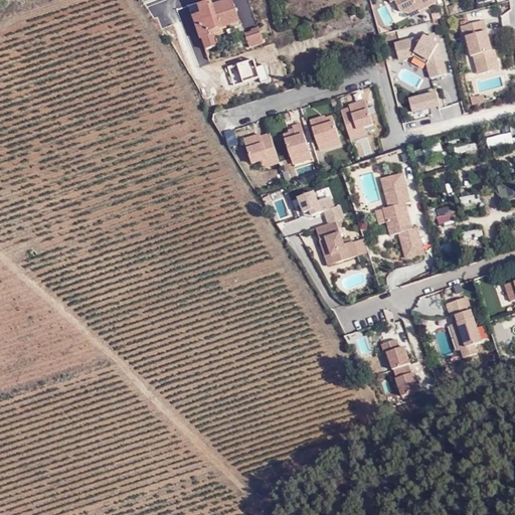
[(189,15),(188,0),(179,0),(180,15),(189,15)]
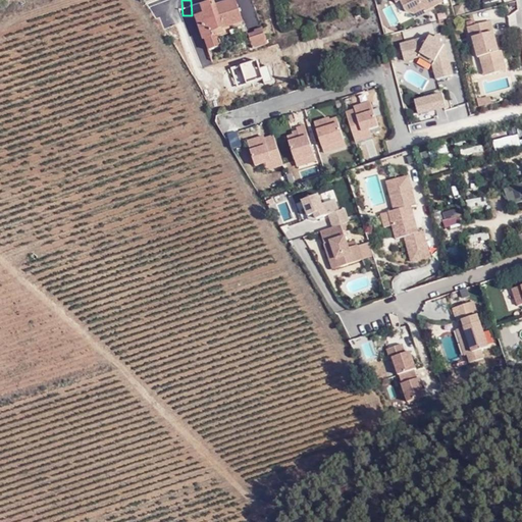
[(396,0),(397,2),(400,0),(401,0),(405,6),(407,11),(415,12),(419,10),(425,7),(426,10),(432,7),(439,4),(442,2),(441,0),(396,0)]
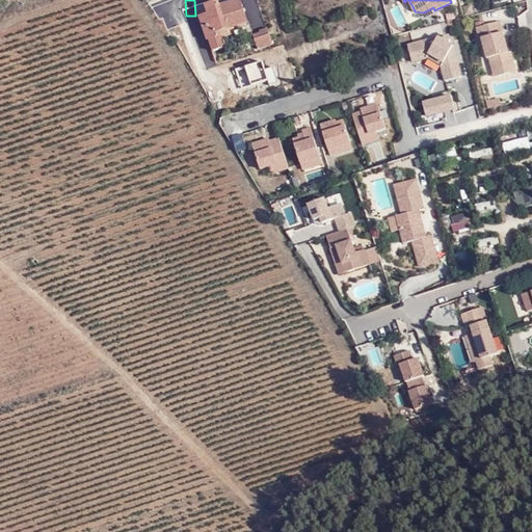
[(201,18),(209,41),(210,41),(218,36),(217,34),(247,23),(240,1),(222,7),(220,2),(206,7),(209,15),(201,18)]
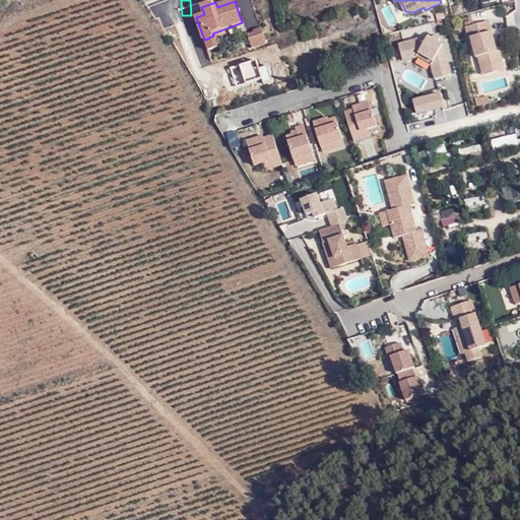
[(496,45),(490,21),(466,27),(469,39),(471,38),(476,58),(479,57),(482,70),(503,65),(500,52),(494,53),(492,46),(496,45)]
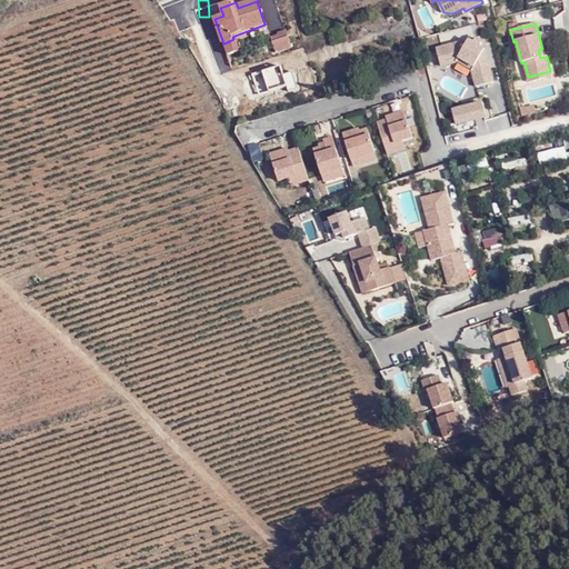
[(278,33),(278,35),(271,37),(277,53),(292,48),(286,30),(278,33)]
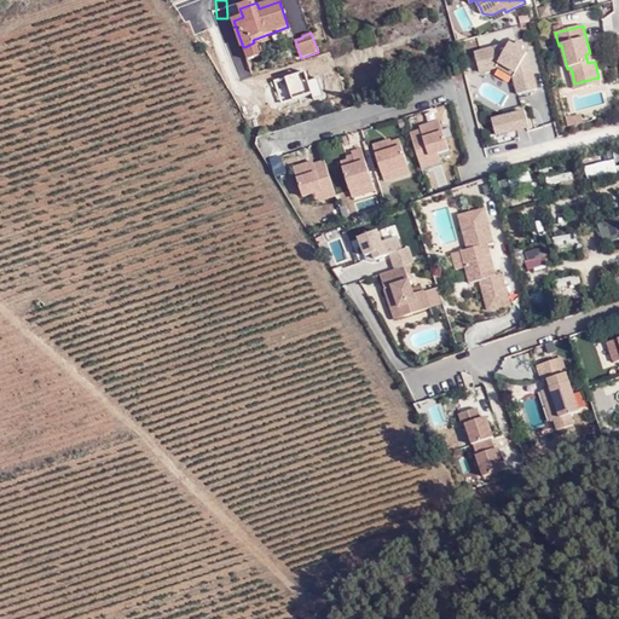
[(526,40),(520,42),(518,46),(525,51),(527,46),(526,40)]
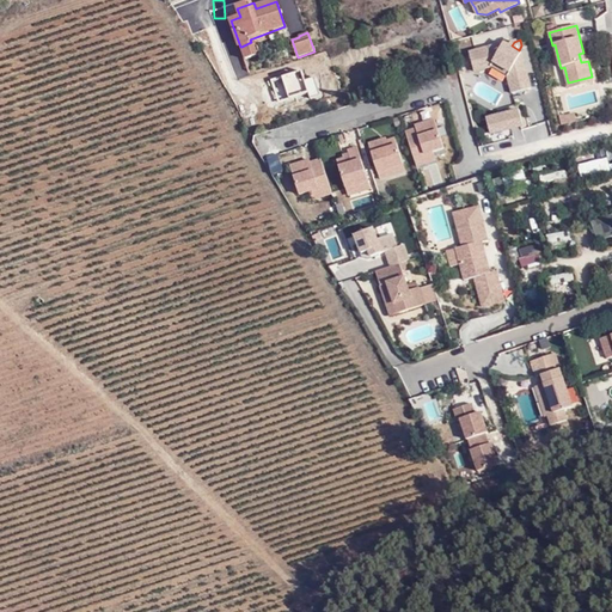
[(251,46),(251,42),(242,47),(246,60),(259,55),(256,44),(251,46)]
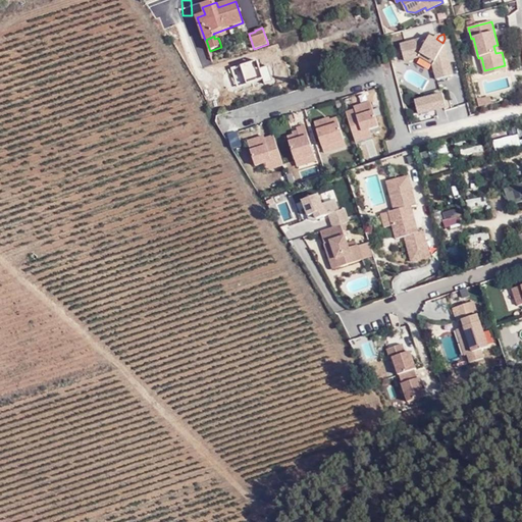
[(407,61),(421,57),(434,65),(437,79),(454,74),(447,45),(442,43),(436,39),(431,37),(403,44),(406,57),(407,61)]
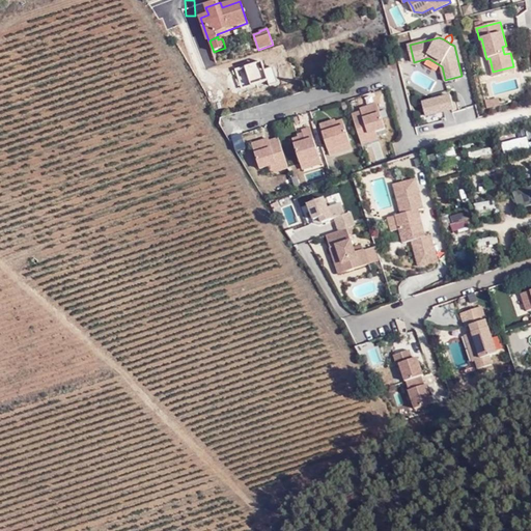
[(494,77),(515,72),(513,66),(493,72),(494,77)]
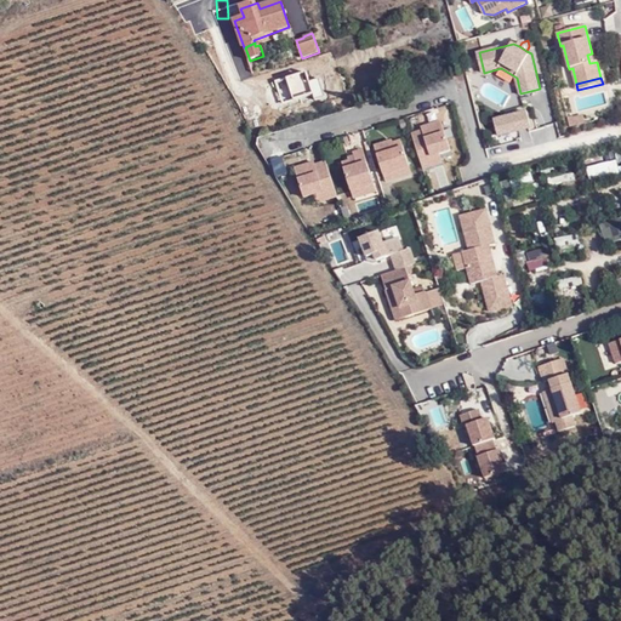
[(266,124),(255,102),(251,103),(260,126),(266,124)]
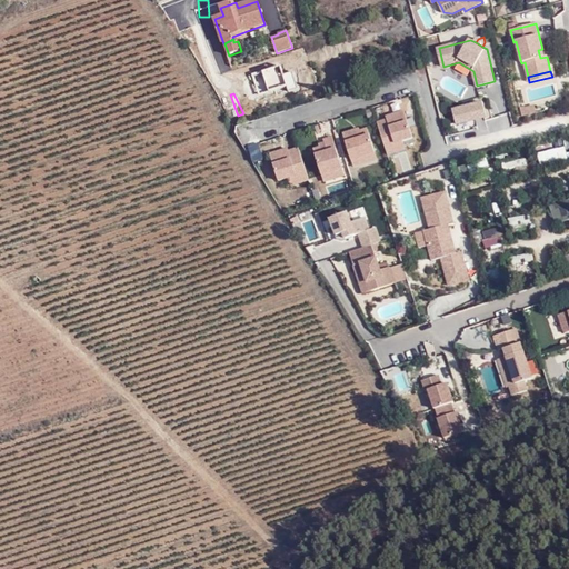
[(221,99),(231,119),(238,116),(230,95),(221,99)]
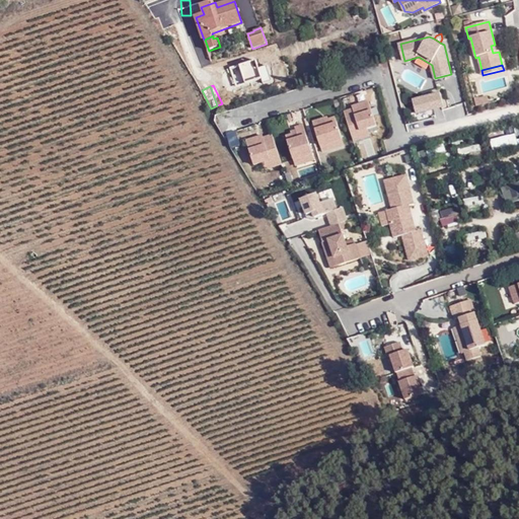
[(445,106),(442,93),(415,100),(419,114),(445,106)]
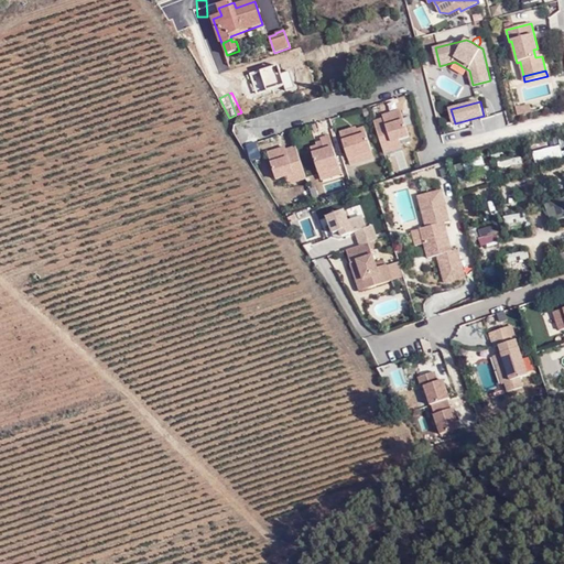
[(402,111),(393,114),(400,138),(409,136),(402,111)]
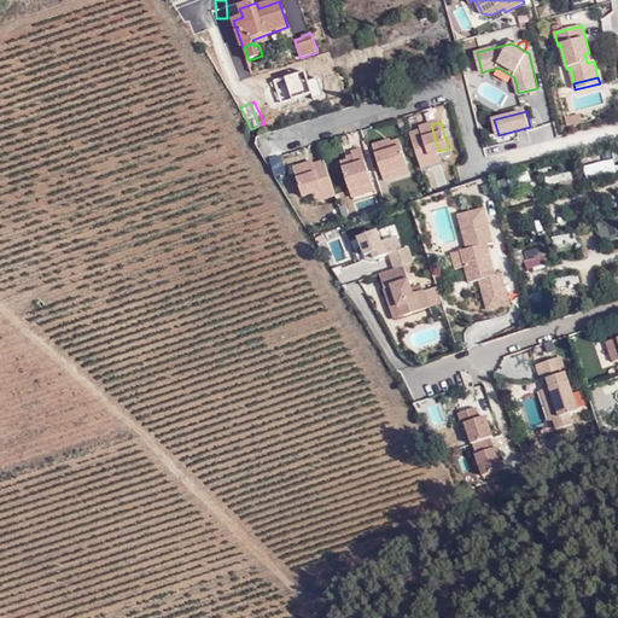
[(431,124),(410,130),(420,165),(441,159),(438,151),(431,124)]
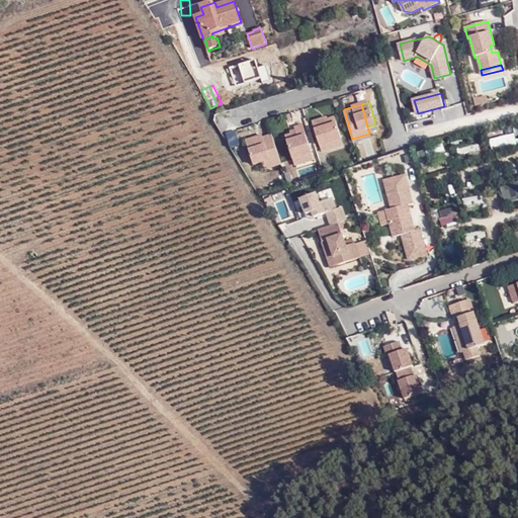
[(313,122),(323,152),(344,145),(335,115),(313,122)]
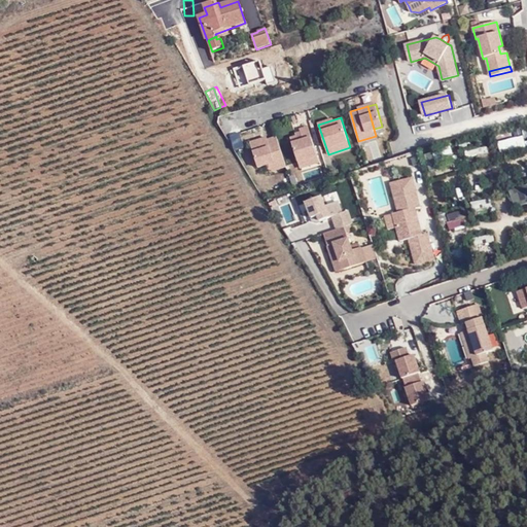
[(309,130),(290,136),(300,167),(318,162),(309,130)]
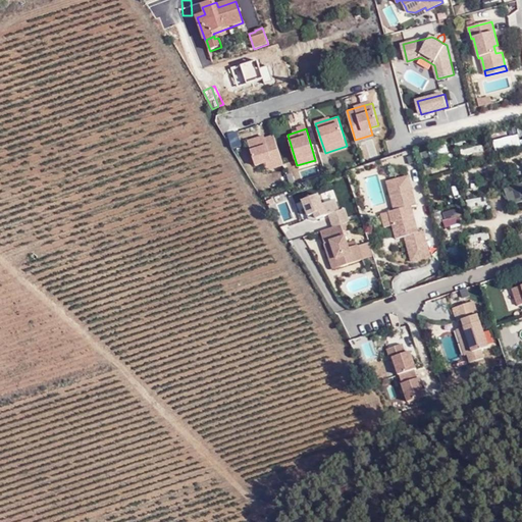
[(519,133),(493,137),(496,150),(521,147),(519,133)]
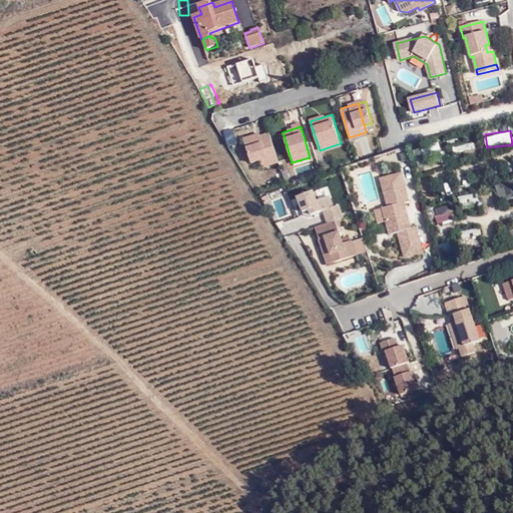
[(269,131),(244,138),(251,162),(261,159),(276,155),(269,131)]
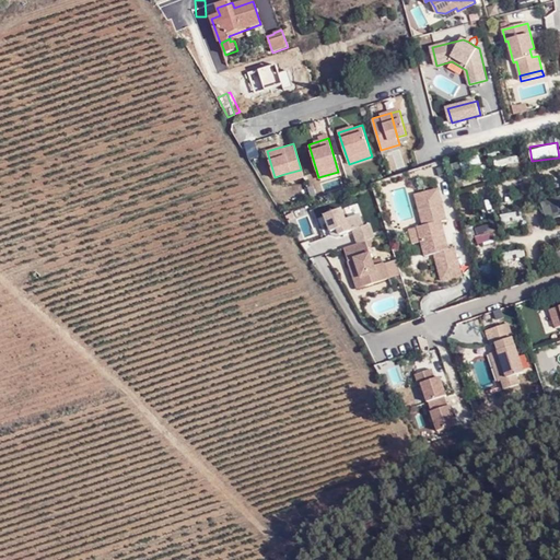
[(461,159),(463,167),(481,163),(480,154),(461,159)]
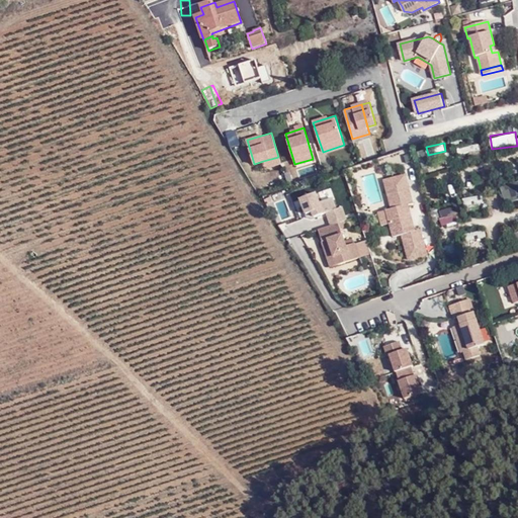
[(280,164),(278,157),(263,161),(265,169),(280,164)]
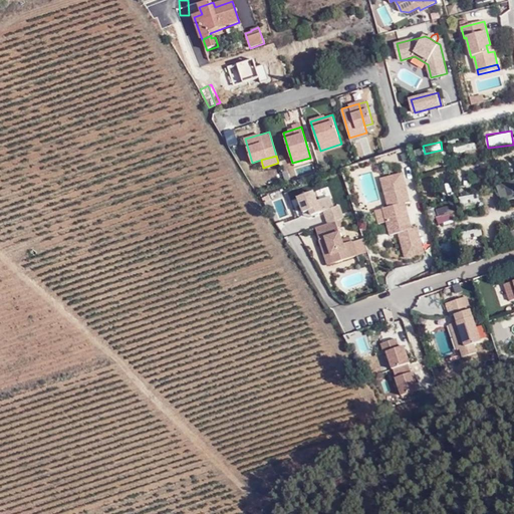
[(403,173),(381,179),(383,188),(406,182),(403,173)]
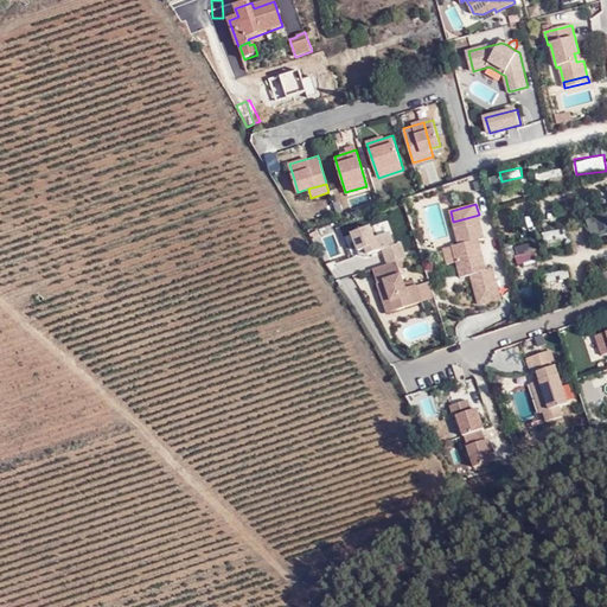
[(606,210),(589,212),(590,234),(606,232),(606,210)]
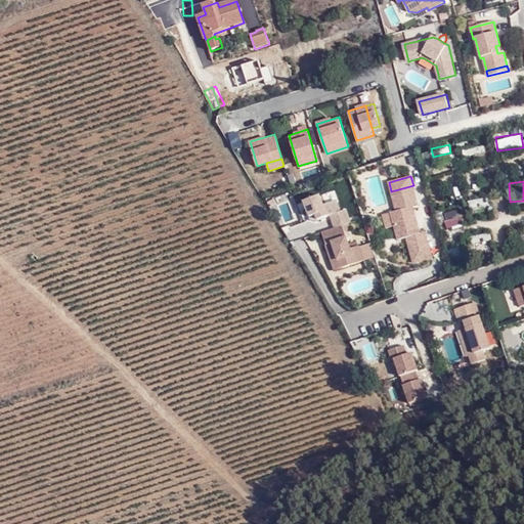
[(413,208),(419,206),(413,185),(391,191),(396,212),(390,213),(394,227),(398,241),(406,238),(410,255),(431,250),(426,232),(421,234),(413,208)]
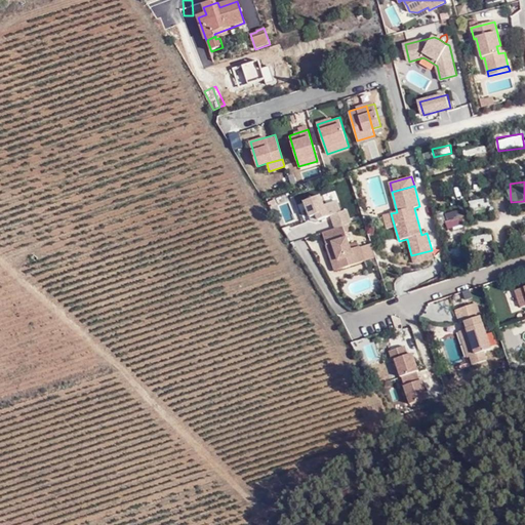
[(317,218),(329,214),(333,227),(341,224),(350,220),(346,208),(339,210),(335,199),(323,203),(320,195),(304,200),(308,215),(315,212),(317,218)]
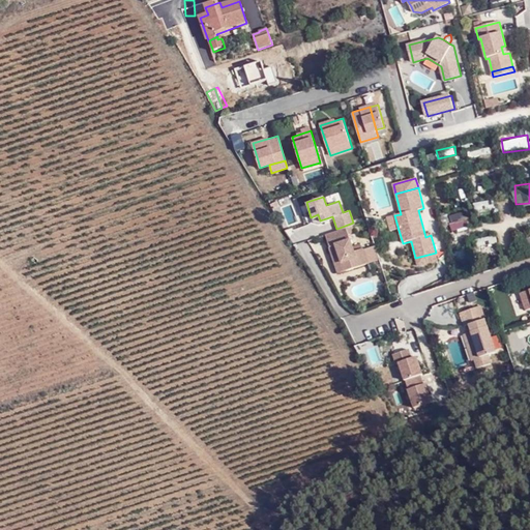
[(468,209),(449,215),(452,225),(470,219),(468,209)]
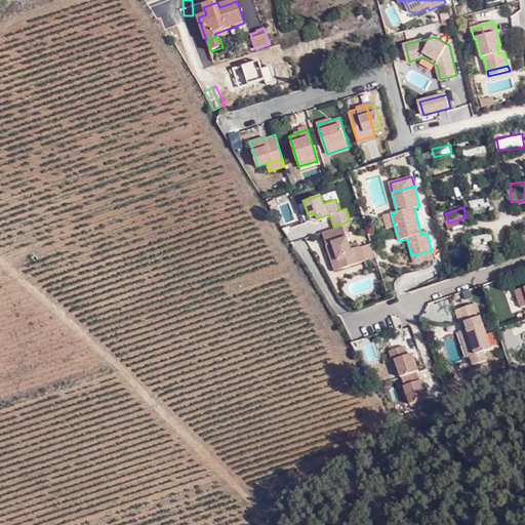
[(384,215),(388,230),(395,228),(391,213),(384,215)]
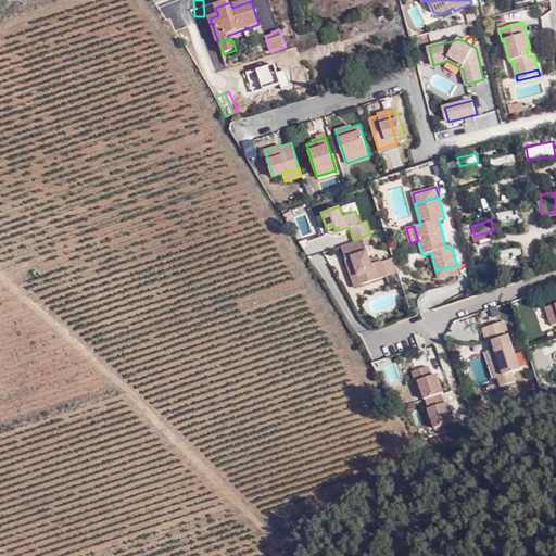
[(362,237),(353,240),(340,243),(345,257),(352,255),(357,274),(366,270),(369,279),(375,277),(386,275),(382,266),(380,258),(370,262),(366,250),(362,237)]
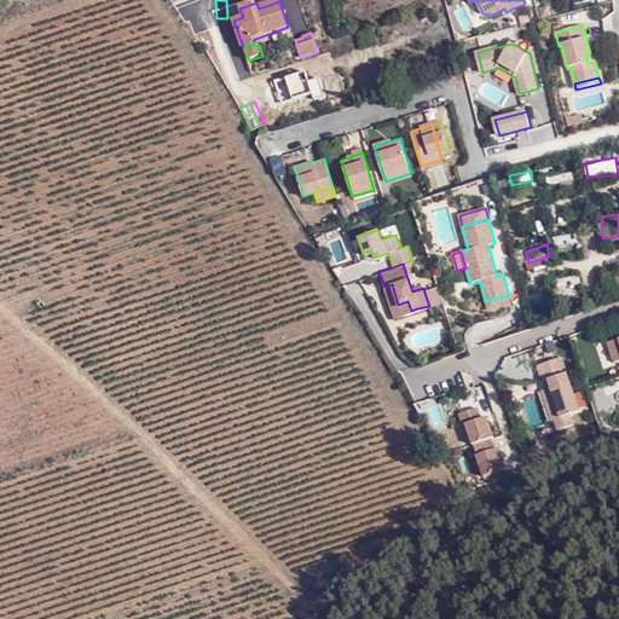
[(618,277),(607,281),(611,289),(618,287),(618,277)]
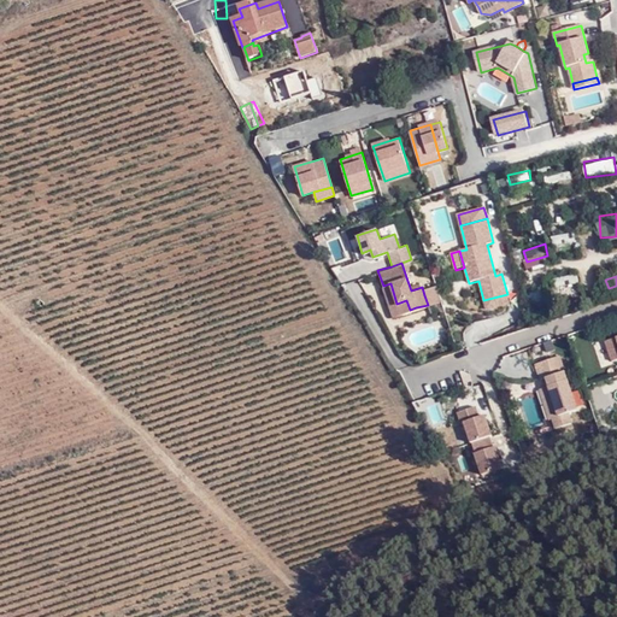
[(406,300),(397,304),(391,283),(383,286),(392,316),(410,310),(406,300)]
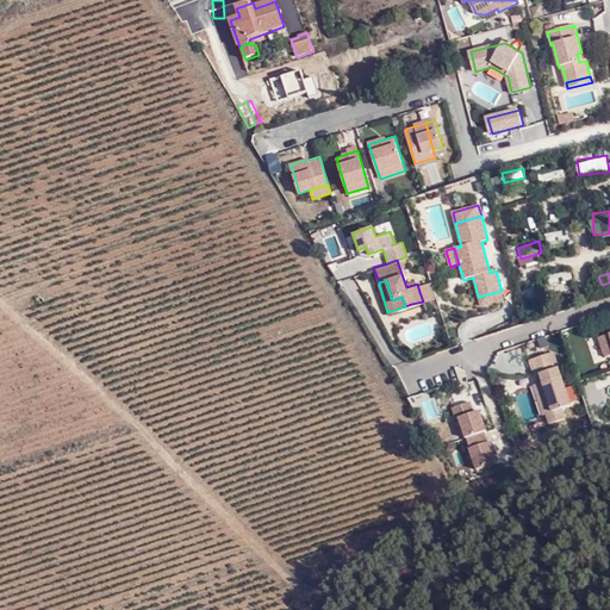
[(504,300),(502,291),(478,297),(481,306),(504,300)]
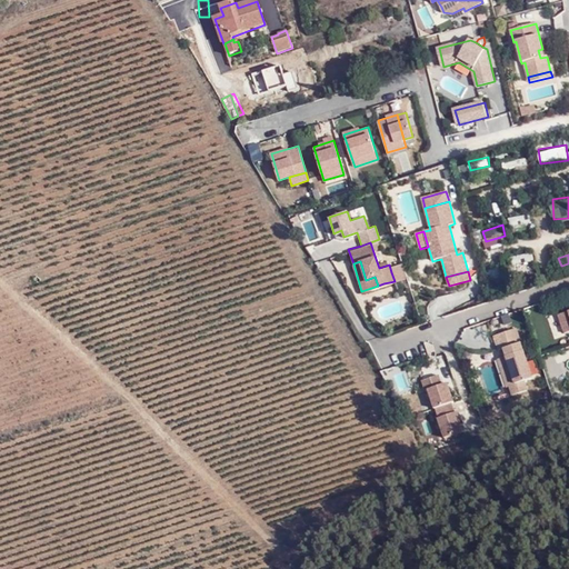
[(561,332),(568,329),(568,310),(556,315),(561,332)]
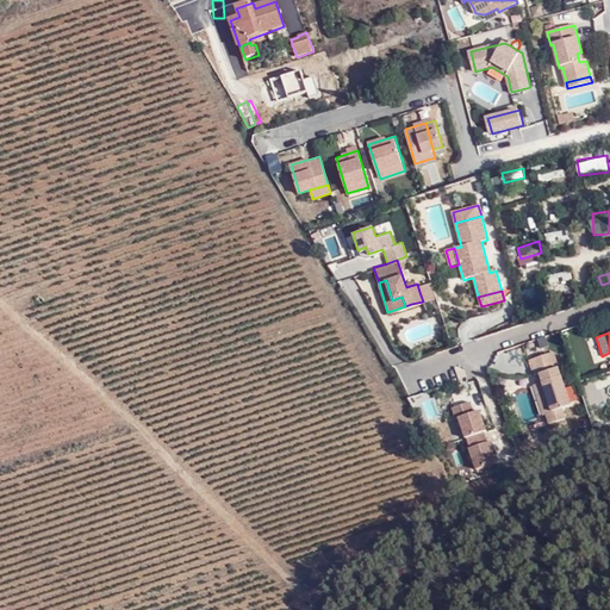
[(568,408),(552,354),(528,361),(533,378),(539,375),(541,384),(551,414),(560,410),(568,408)]
